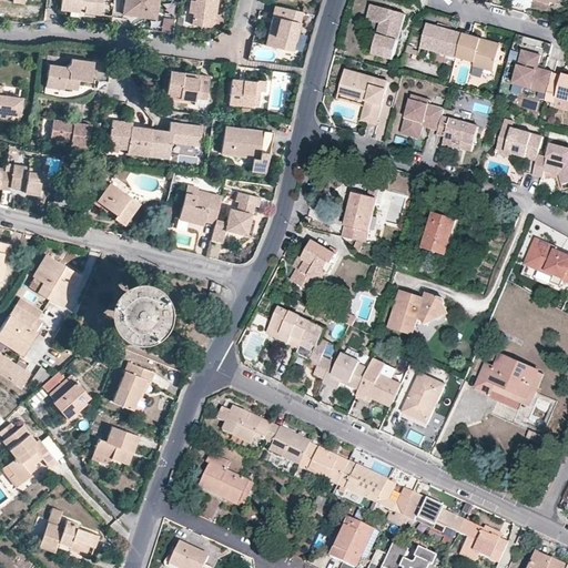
[(81,7),(82,4),(87,4),(87,8),(85,12),(101,14),(102,0),(62,0),(62,4),(81,7)]
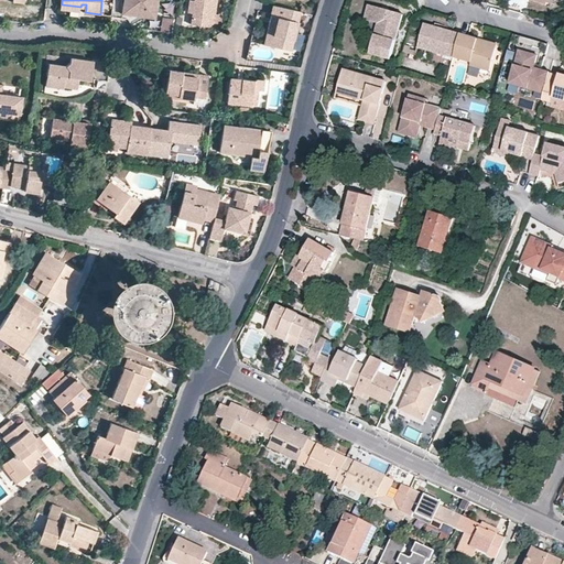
[(125,0),(123,13),(141,15),(141,10),(156,12),(158,0),(125,0)]
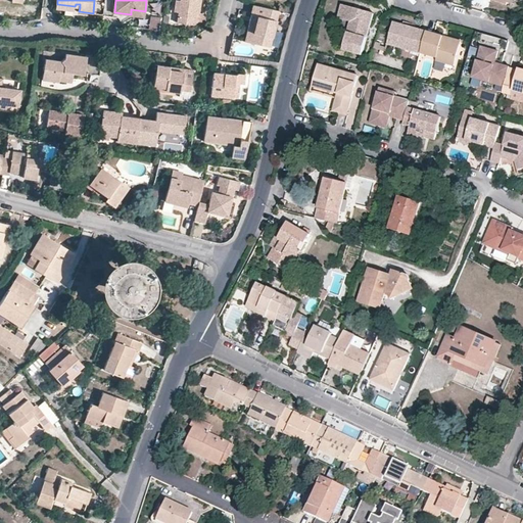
[(192,25),(197,20),(200,0),(180,0),(180,1),(177,0),(175,12),(178,12),(177,24),(192,25)]
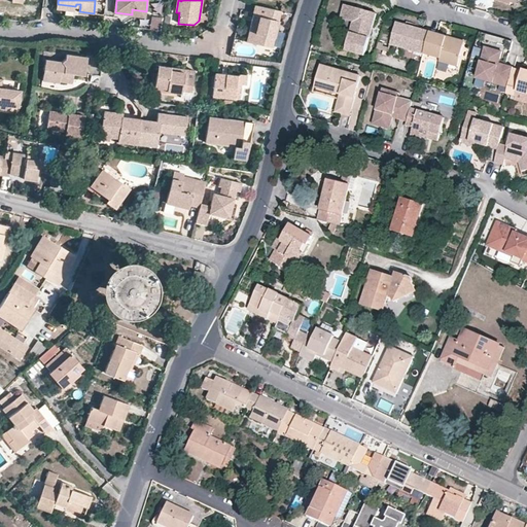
[(247,40),(272,45),(280,9),(255,3),(247,40)]
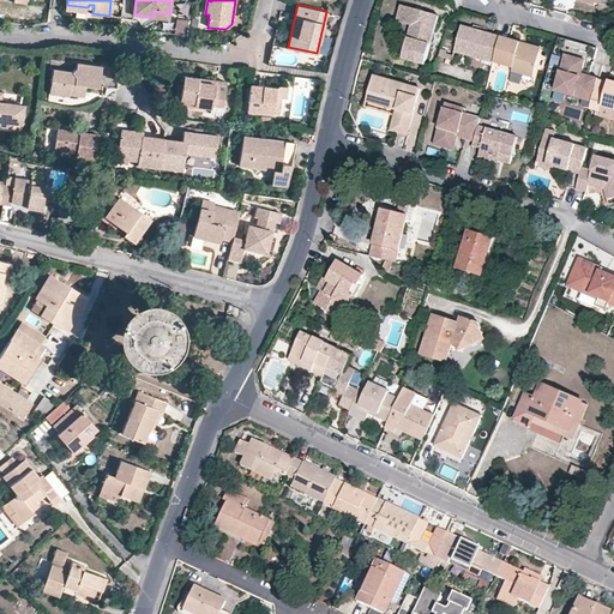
[(402,59),(422,65),(437,17),(401,7),(396,23),(411,26),(402,59)]
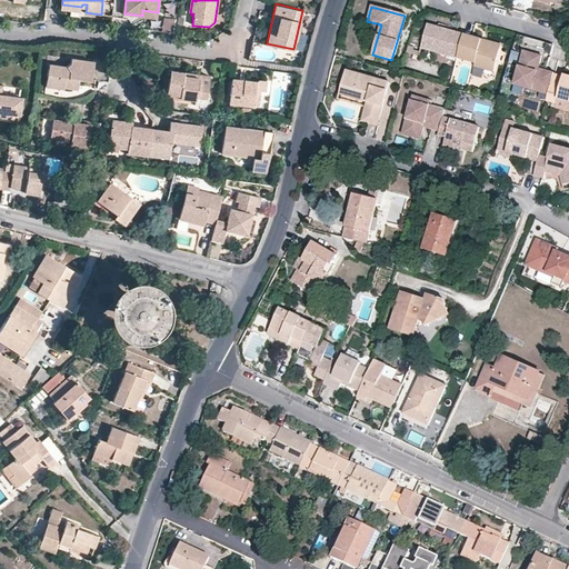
[(163,18),(161,32),(173,35),(176,20),(163,18)]
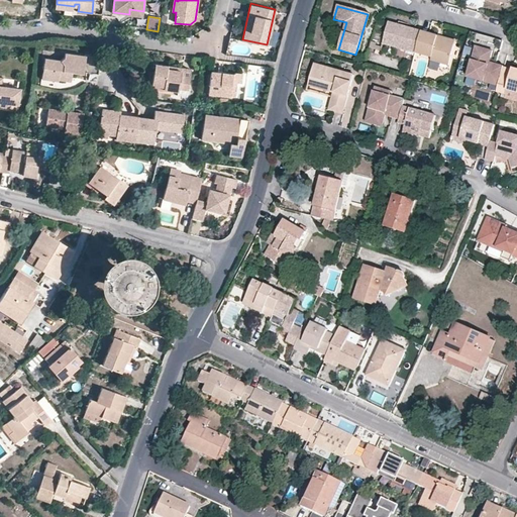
[(401,26),(400,30),(387,26),(382,45),(414,55),(414,54),(420,32),(401,26)]
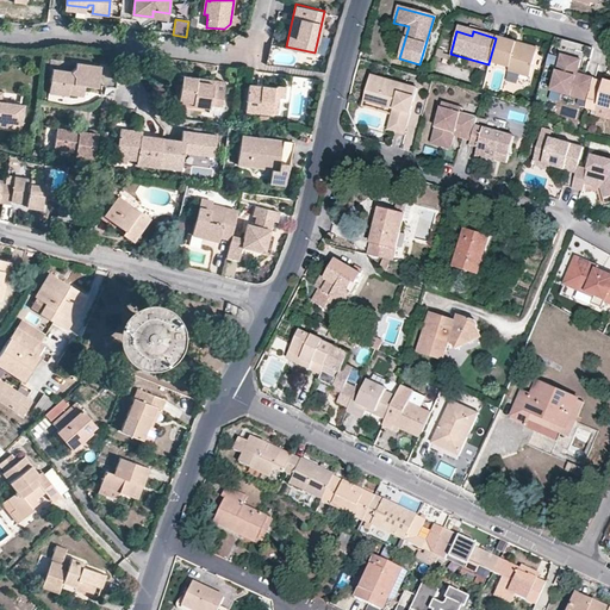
[(489,63),(506,68),(506,72),(516,75),(528,79),(535,54),(514,48),(515,43),(496,38),(489,63)]
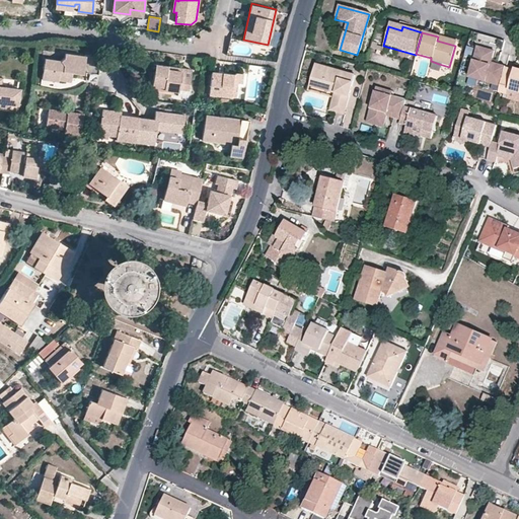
[(438,36),(437,41),(455,46),(455,42),(438,36)]
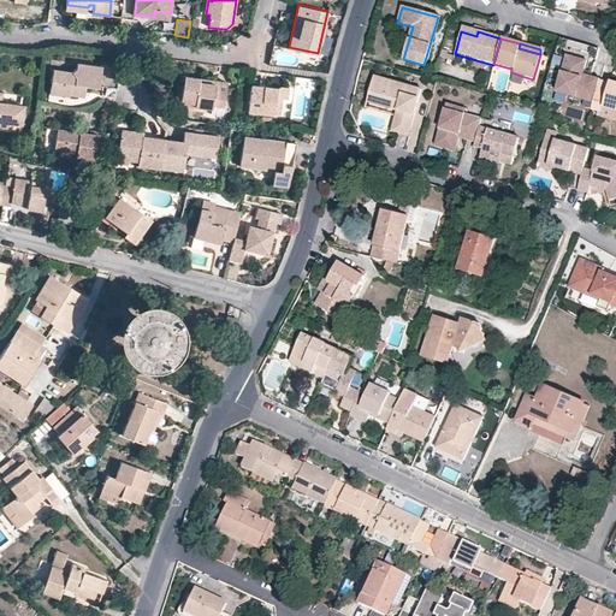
[(586,61),(566,55),(555,92),(574,98),(593,102),(596,92),(598,82),(599,80),(590,77),(588,81),(581,78),(582,75),(586,61)]
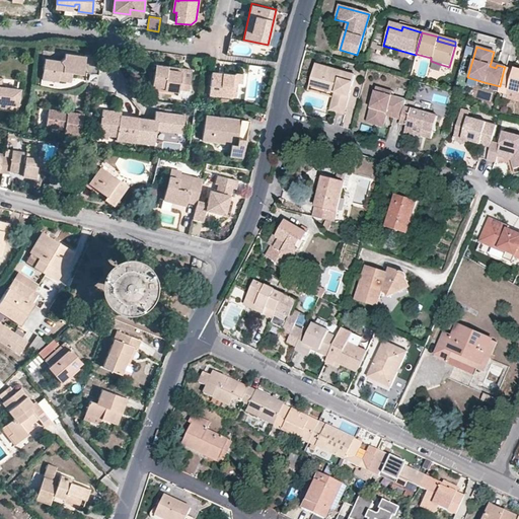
[(65,82),(66,77),(72,78),(72,74),(83,75),(86,57),(65,54),(64,60),(60,61),(45,59),(43,80),(58,82),(58,81),(65,82)]
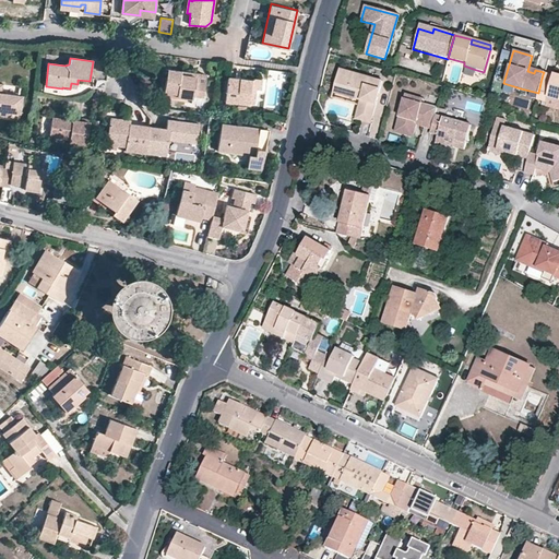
[(165,92),(178,93),(178,97),(193,98),(193,96),(203,97),(206,74),(168,69),(165,92)]
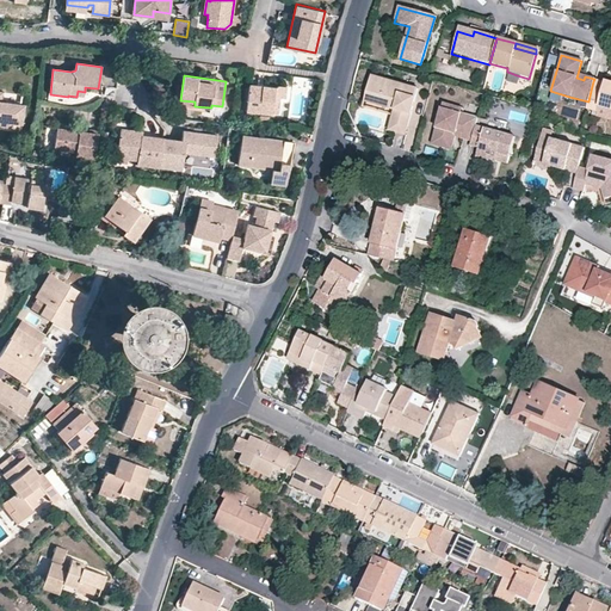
[(365,102),(394,110),(400,111),(394,133),(405,135),(418,90),(372,76),(365,102)]
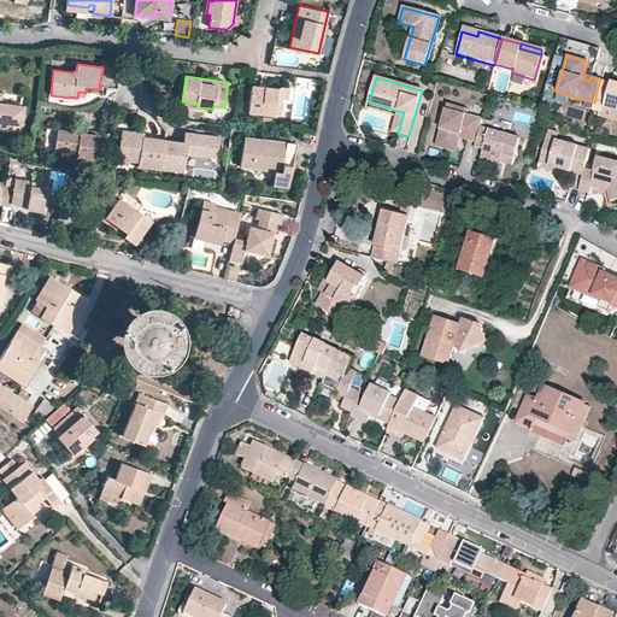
[(616,111),(616,83),(611,82),(611,84),(599,82),(597,92),(594,103),(592,110),(603,113),(604,109),(616,111)]
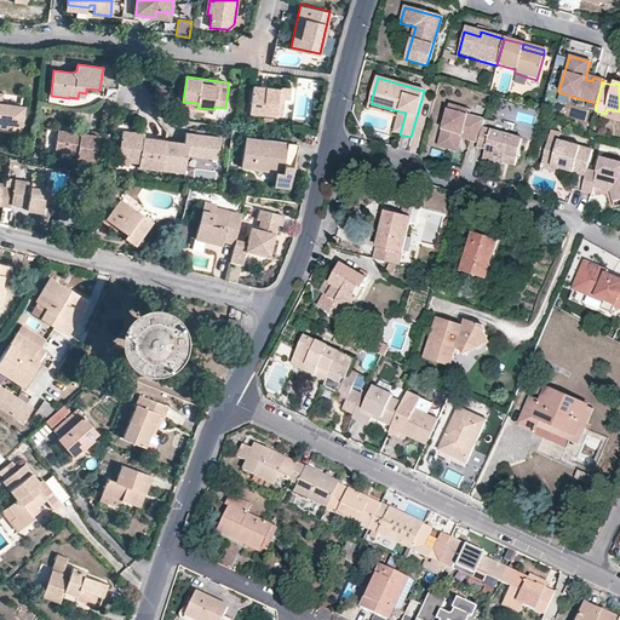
[(279,89),(253,85),(250,110),(276,114),(279,96),(285,97),(288,97),(291,85),(283,84),(279,89)]
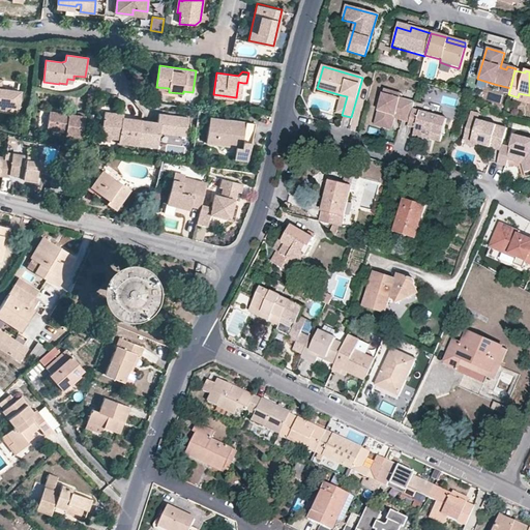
[(19,108),(22,83),(0,79),(0,108),(1,109),(3,109),(4,109),(6,108),(7,106),(19,108)]
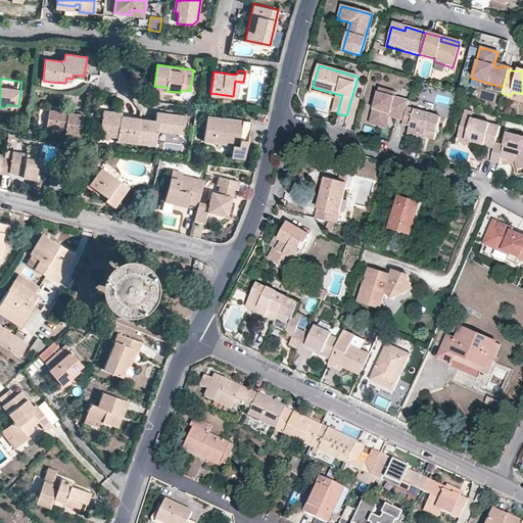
[(471,78),(470,82),(486,86),(487,83),(471,78)]
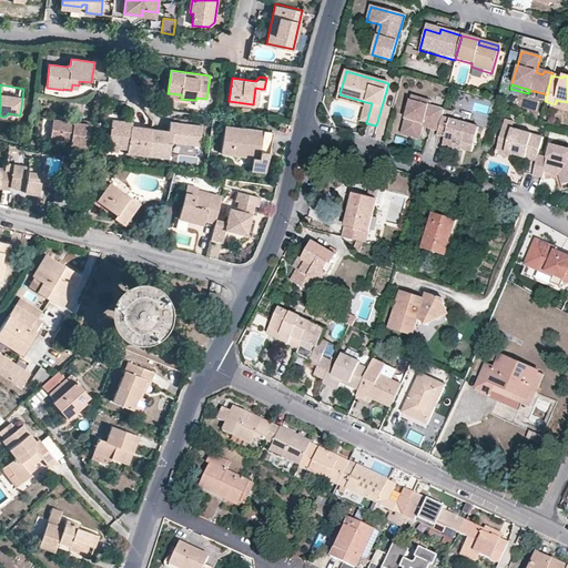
[(428,104),(430,99),(413,94),(412,99),(428,104)]
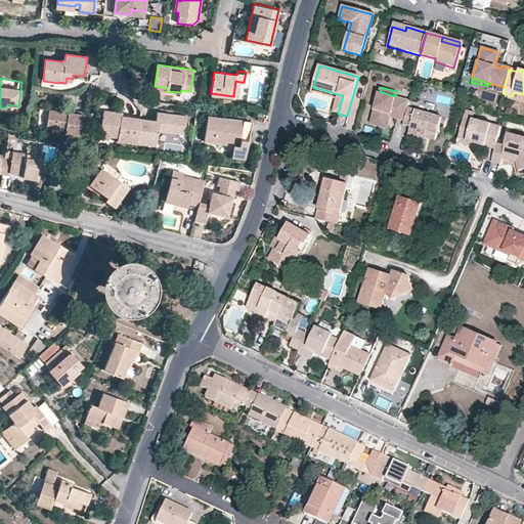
[(387,126),(390,115),(391,113),(397,114),(396,117),(404,119),(406,113),(408,106),(409,100),(395,96),(380,91),(370,122),(387,126)]
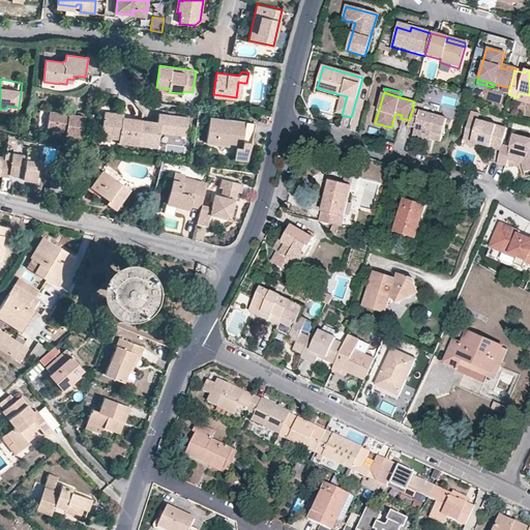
[(347,96),(342,95),(336,114),(342,115),(347,96)]
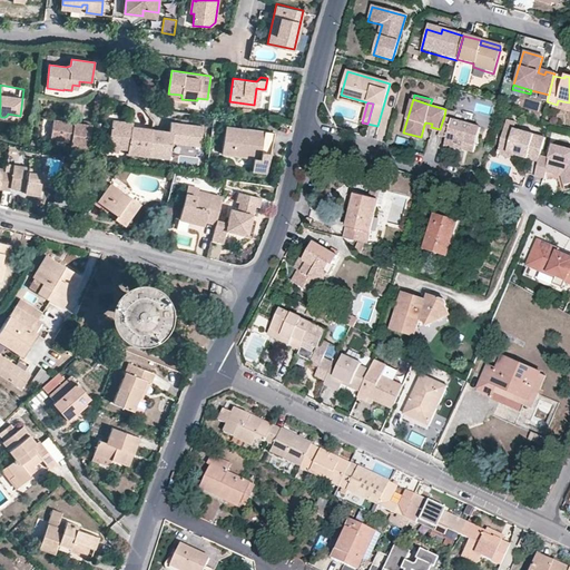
[(470,124),(471,119),(453,114),(452,119),(470,124)]
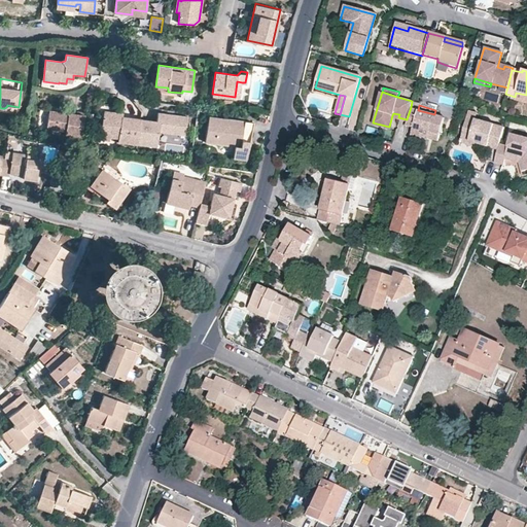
[(406,125),(413,127),(411,135),(427,139),(428,135),(429,132),(438,134),(443,117),(434,114),(418,110),(411,107),(409,113),(407,119),(406,125)]
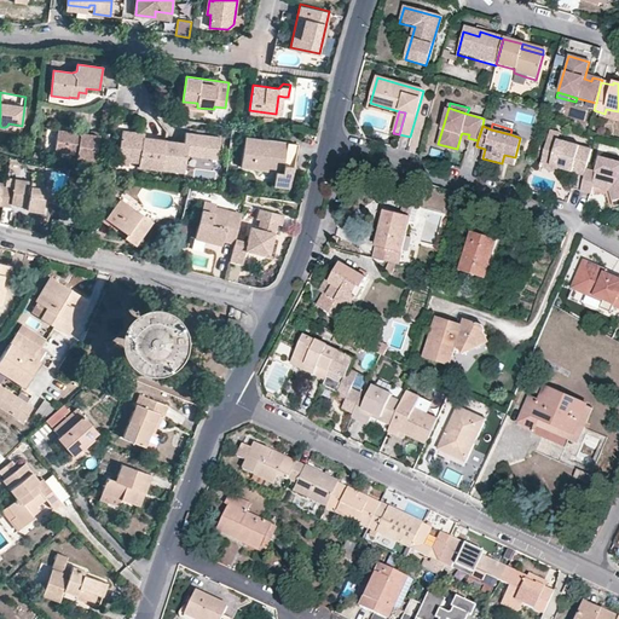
[(96,161),(99,136),(58,129),(56,151),(77,154),(76,158),(96,161)]
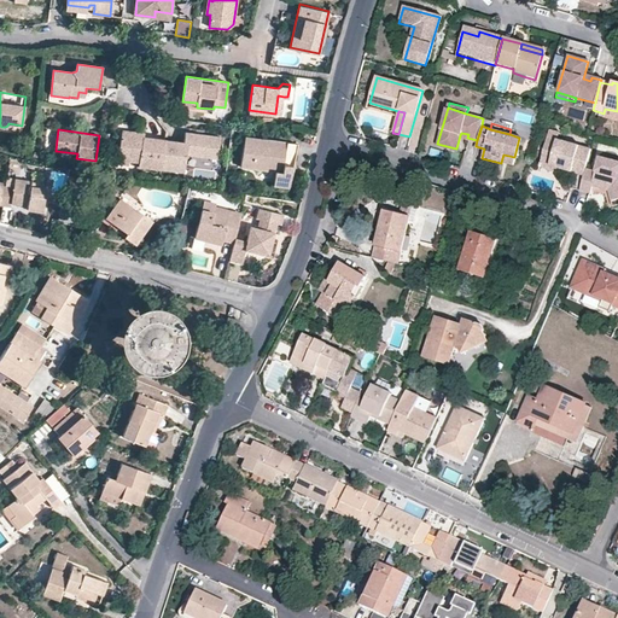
[(555,139),(558,132),(548,129),(546,136),(555,139)]
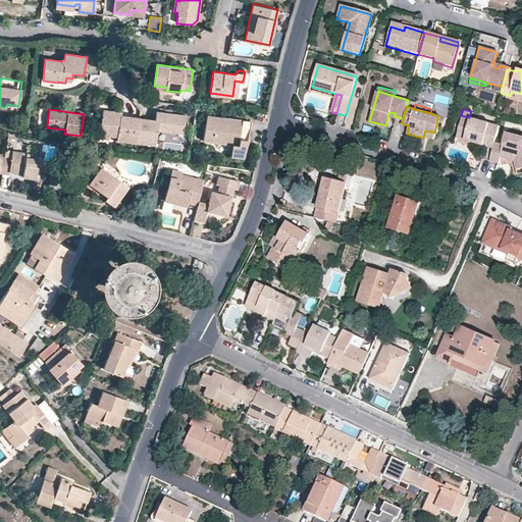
[(100,135),(109,137),(119,138),(118,142),(137,144),(140,119),(121,116),(121,113),(103,111),(100,135)]
